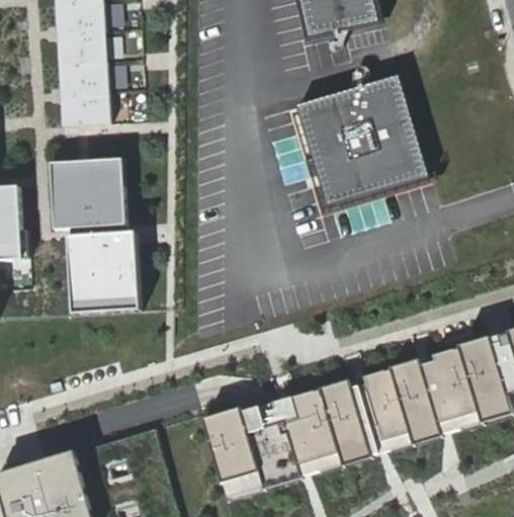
[(52,0),(61,126),(111,123),(103,0),(52,0)]
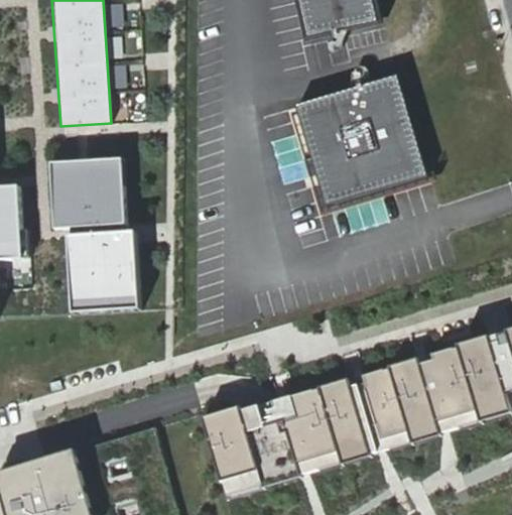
[(377,16),(372,0),(298,0),(307,32),(377,16)]
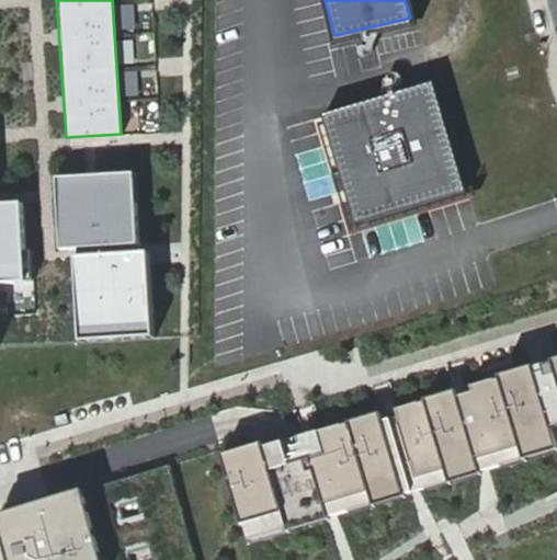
[(354,219),(463,187),(431,80),(322,112),(354,219)]
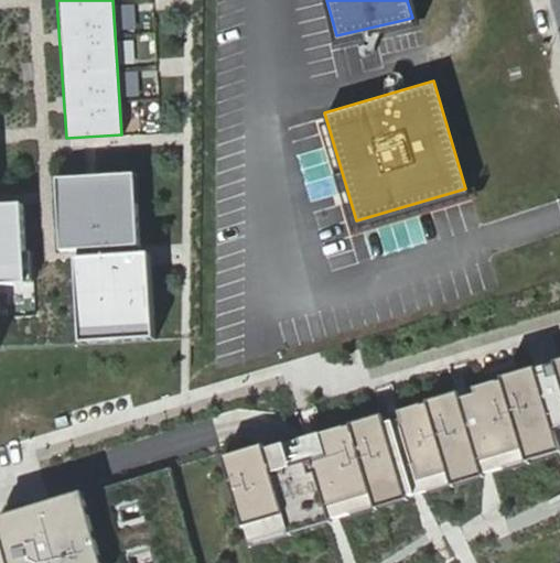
[(132,171),(52,175),(56,253),(75,252),(81,343),(152,338),(147,251),(138,251),(132,171)]
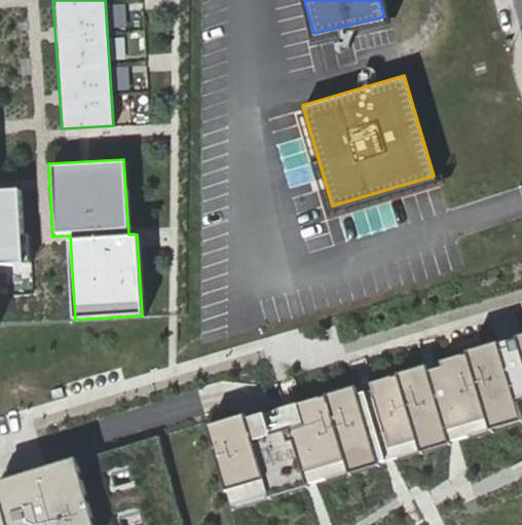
[(0,263),(22,262),(17,189),(0,190),(0,263)]
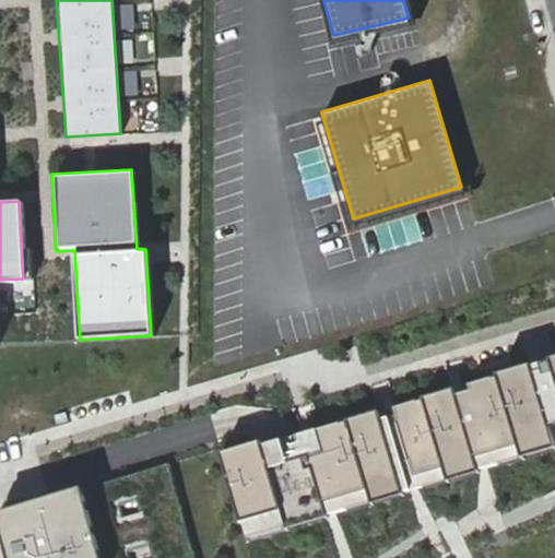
[(554,352),(495,370),(520,456),(554,446),(554,443),(550,427),(554,425),(554,352)]
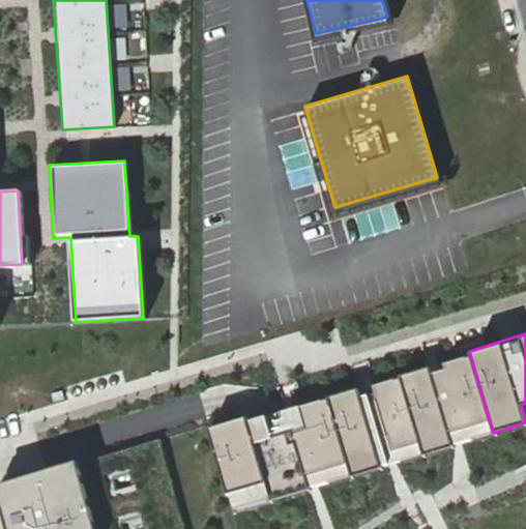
[(469,351),(397,373),(419,456),(493,433),(469,351)]
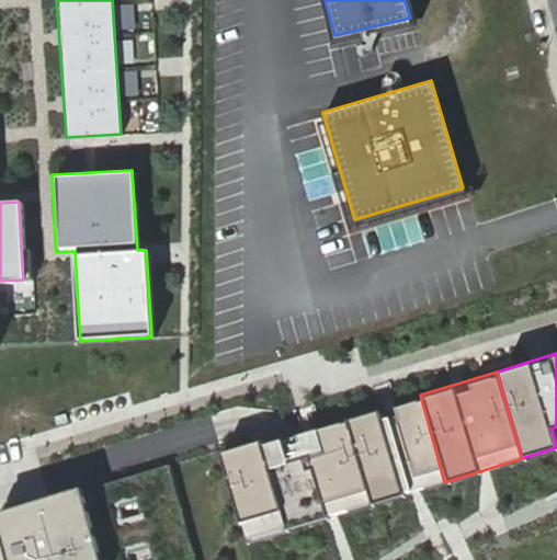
[(420,395),(344,416),(371,505),(444,482),(420,395)]
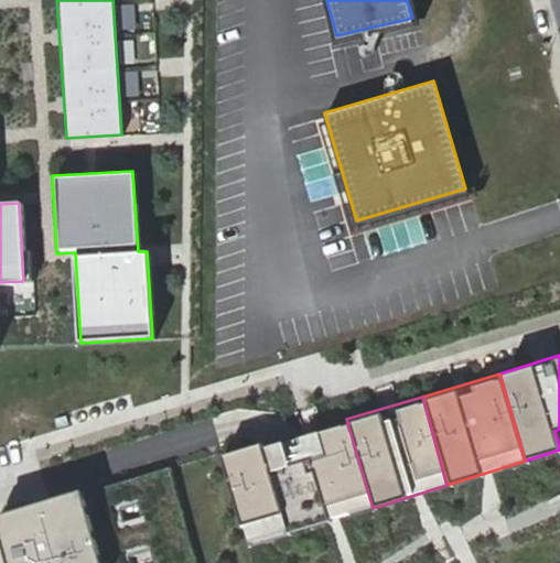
[(346,419),(219,456),(246,548),(373,508),(346,419)]
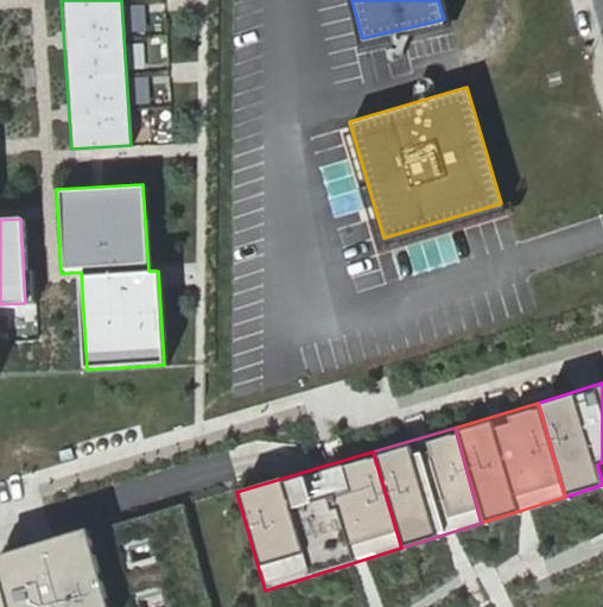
[(208,606),(179,505),(0,556),(0,580),(7,606),(208,606)]
